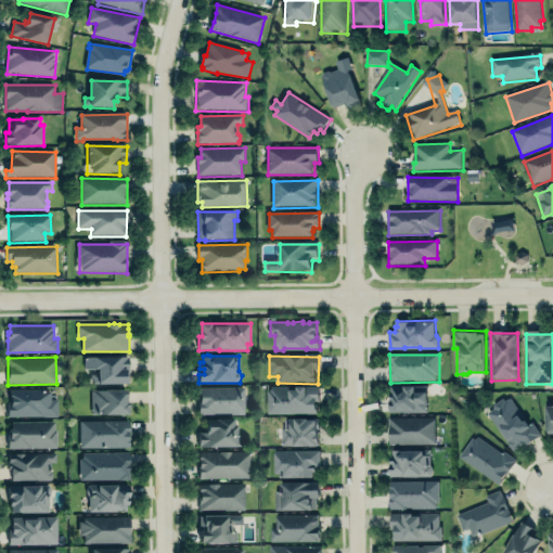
[(86,358),(87,368),(99,368),(99,375),(92,375),(92,383),(125,382),(125,383),(129,383),(128,357),(86,358)]
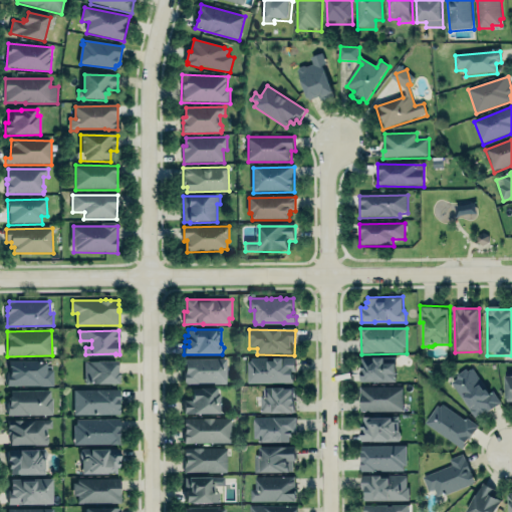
[(296,358),(296,371),(292,371),(292,378),(294,378),(294,384),(249,382),(249,362),(252,362),(252,357),(276,357),(276,356),(284,356),(284,358),(296,358)]
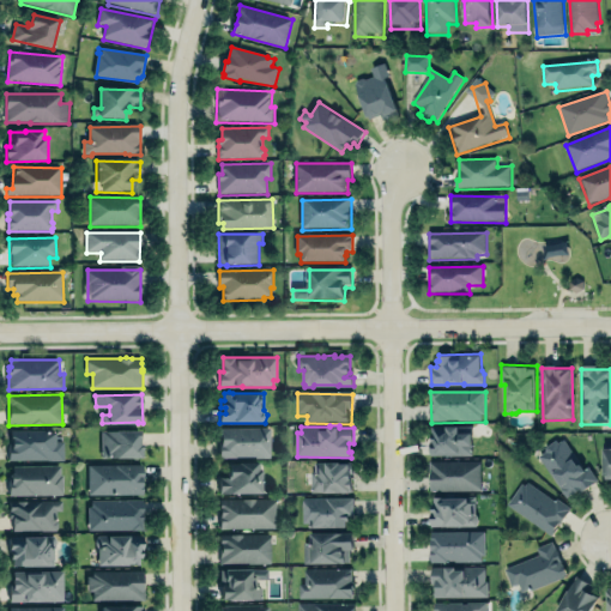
[(433,455),(473,457),(473,427),(460,427),(460,425),(448,425),(447,427),(434,427),(434,436),(433,436),(433,455)]
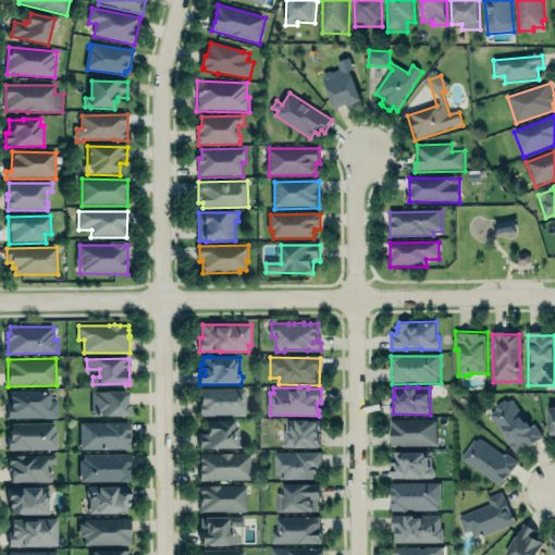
[(199,389),(246,389),(247,417),(200,417),(200,403),(201,403),(201,394),(199,394),(199,389)]
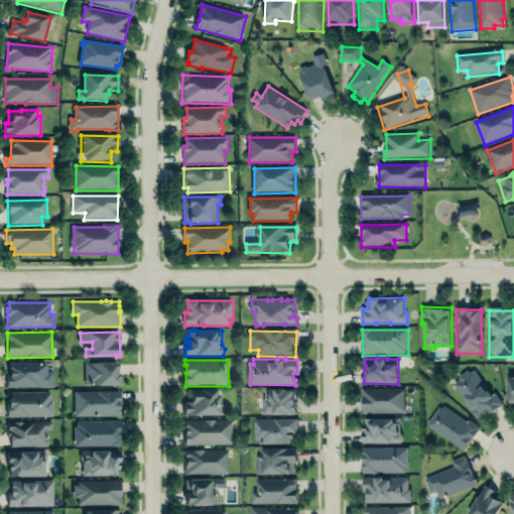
[(86,385),(86,363),(89,363),(91,363),(93,363),(96,362),(98,362),(118,361),(117,375),(120,375),(119,383),(98,384),(86,385)]
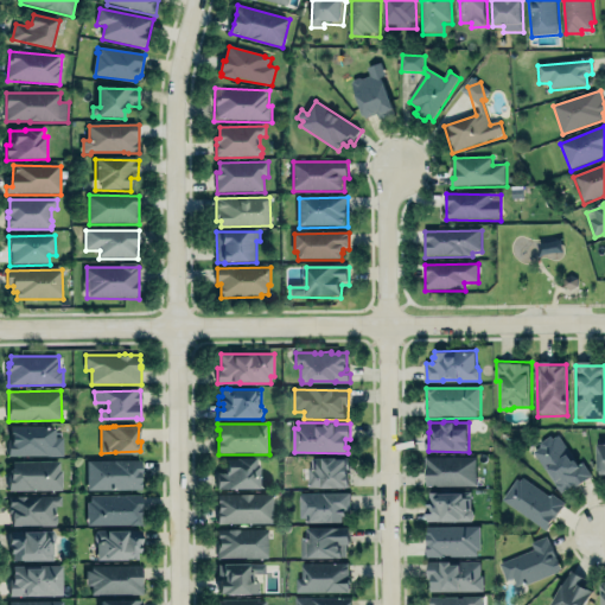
[(48,426),(48,428),(55,428),(56,438),(64,438),(64,456),(10,457),(8,440),(12,440),(12,433),(12,426),(48,426)]
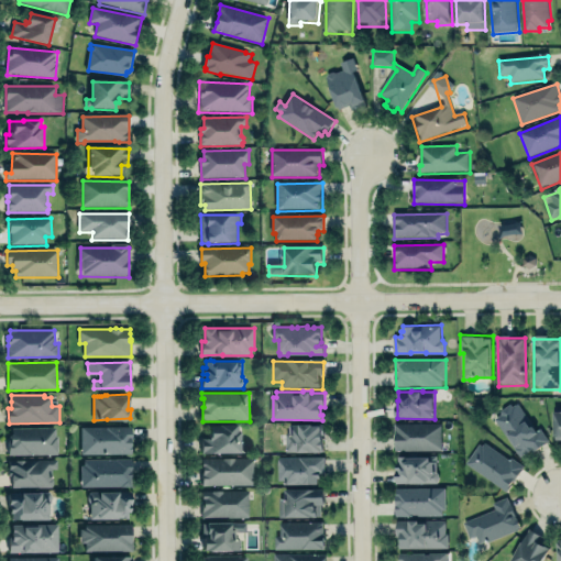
[(497,419),(502,416),(503,411),(512,404),(514,407),(516,405),(518,405),(534,427),(535,426),(538,431),(541,430),(549,441),(535,452),(532,449),(523,457),(497,419)]
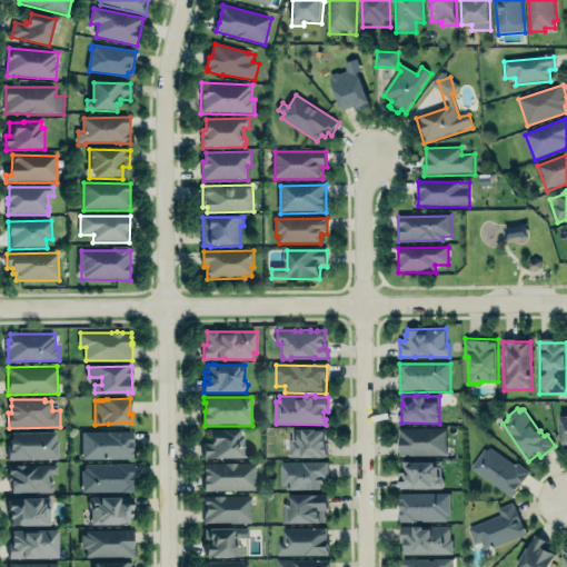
[(290,457),(328,456),(328,445),(327,445),(327,440),(329,440),(329,428),(321,428),(321,429),(317,429),(317,428),(304,428),(304,429),(294,429),(294,438),(290,438),(290,457)]
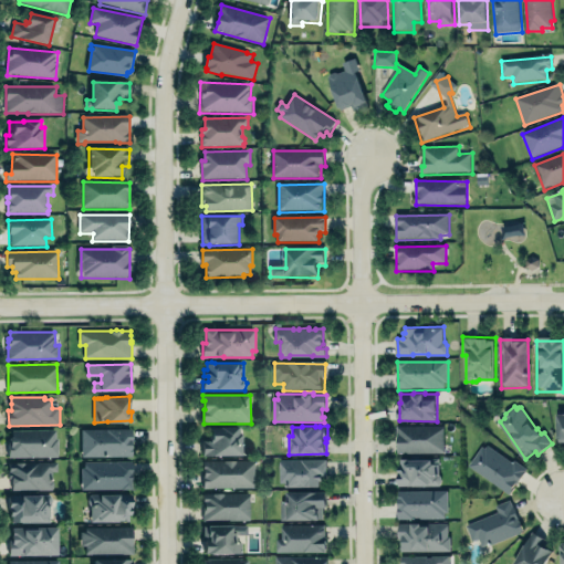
[(398,453),(446,453),(445,426),(398,427),(398,453)]
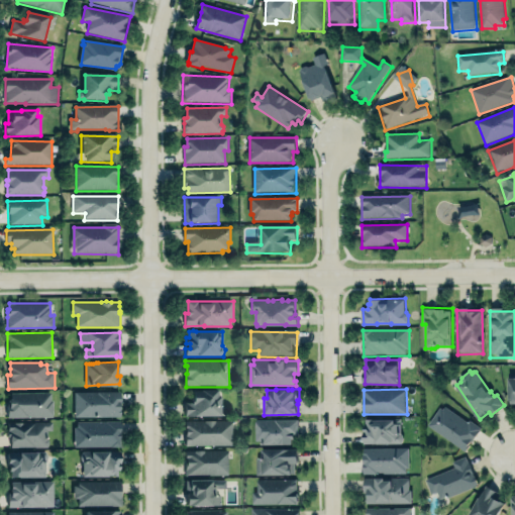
[(75,392),(76,417),(121,416),(120,391),(75,392)]
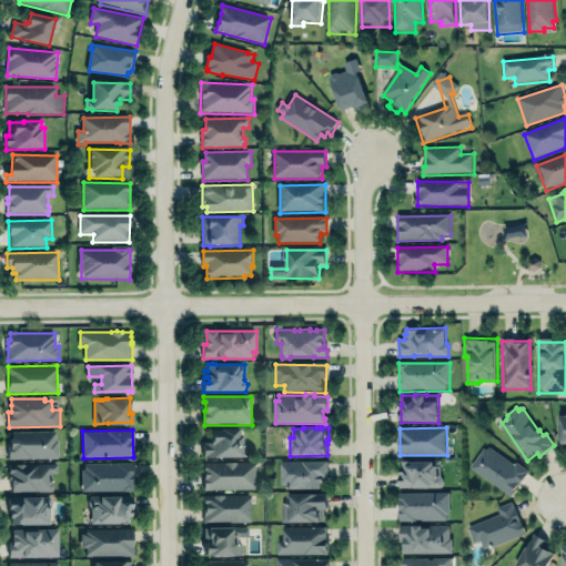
[(212,431),(212,444),(203,444),(204,460),(242,458),(242,431),(212,431)]
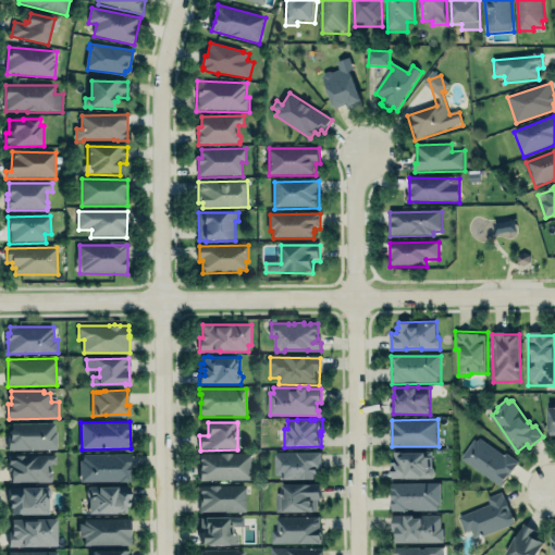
[(57,452),(57,424),(9,426),(9,452),(57,452)]
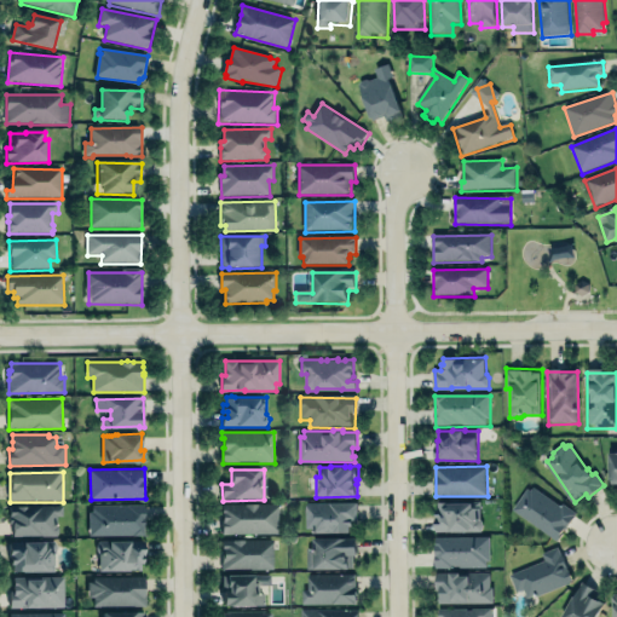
[(576,517),(531,486),(513,513),(559,543),(576,517)]
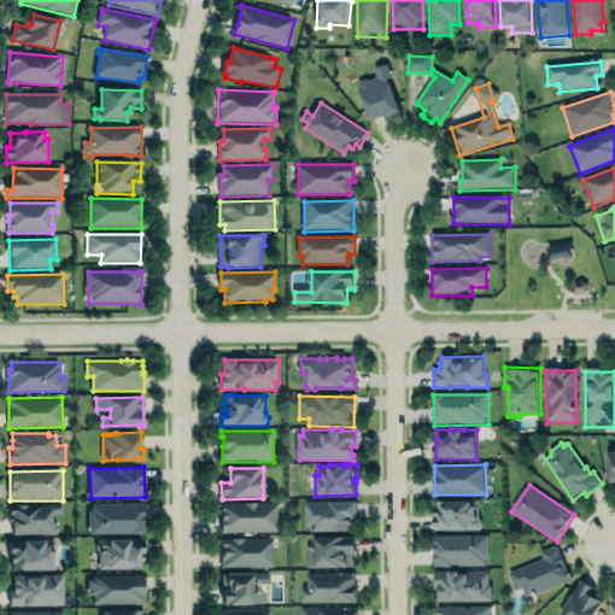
[(357,501),(306,501),(306,527),(314,527),(314,529),(333,529),(341,528),(349,529),(349,525),(352,525),(352,519),(357,519),(357,501)]
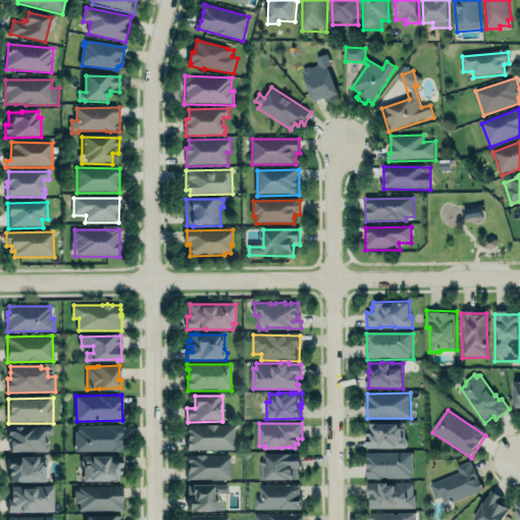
[(188,424),(235,424),(235,449),(189,450),(188,424)]
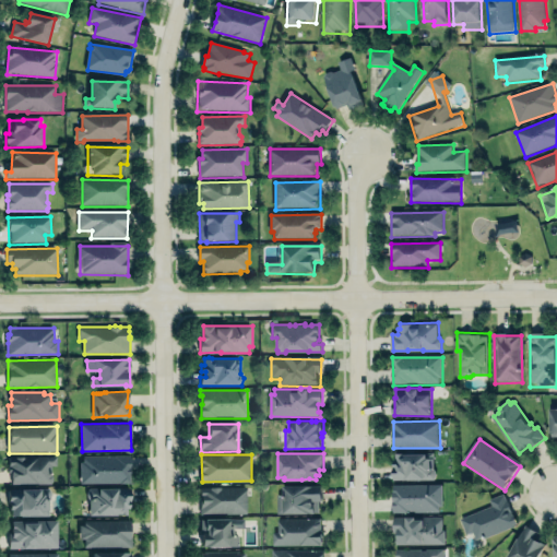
[(394,481),(435,482),(436,455),(394,454),(394,481)]
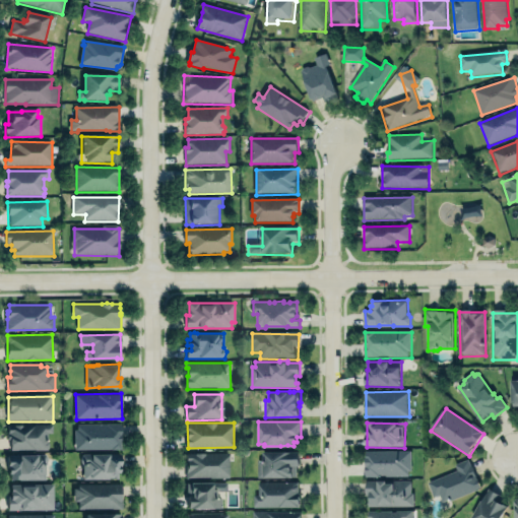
[(78,425),(78,430),(75,430),(75,450),(121,450),(121,425),(78,425)]
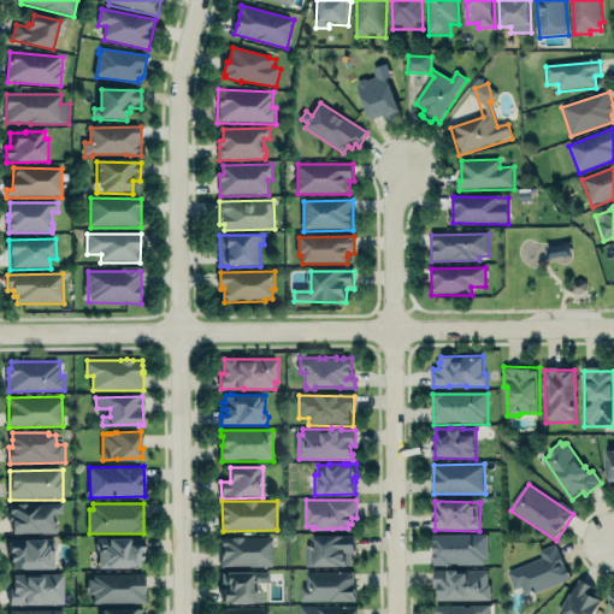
[(12,535),(58,535),(58,514),(63,514),(63,506),(11,506),(12,535)]
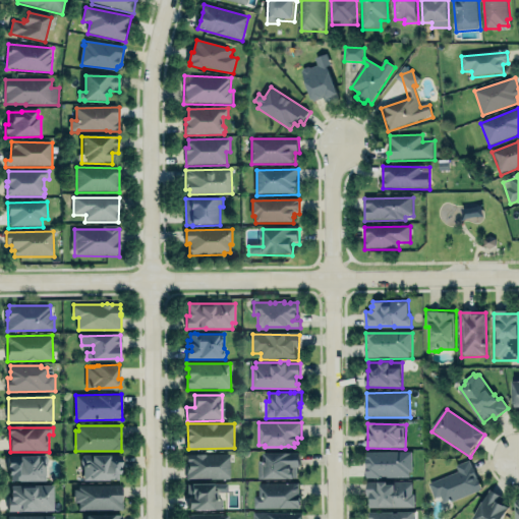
[(412,454),(367,453),(367,479),(412,479),(412,454)]
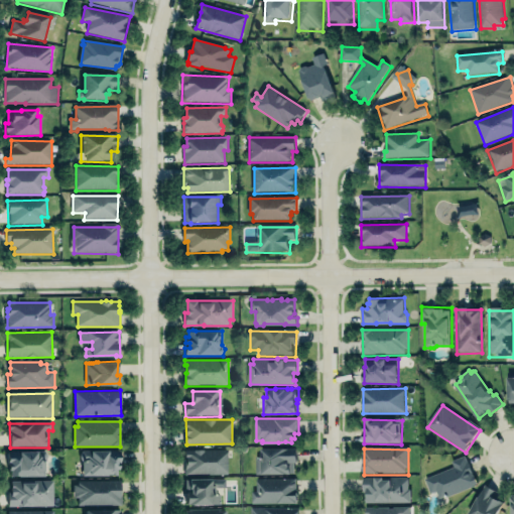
[(83,451),(91,451),(109,450),(109,451),(120,451),(121,464),(120,464),(120,469),(118,469),(118,475),(109,475),(109,476),(84,476),(83,462),(82,461),(82,459),(81,456),(81,454),(82,453),(83,451)]
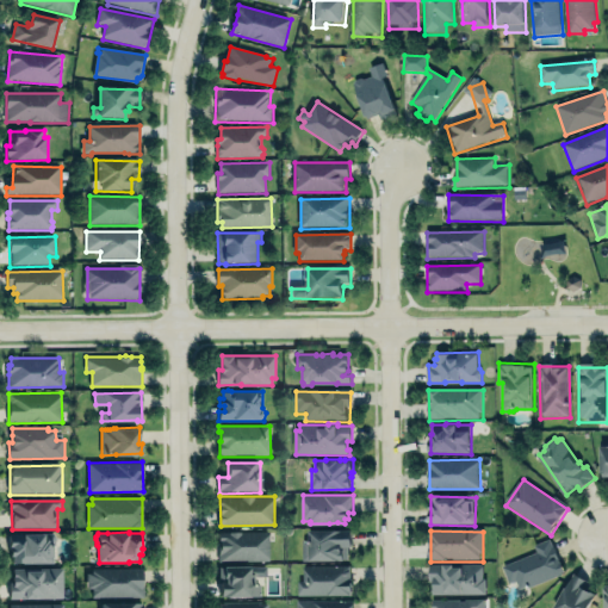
[(219,532),(271,532),(271,560),(244,562),(241,558),(221,559),(219,532)]
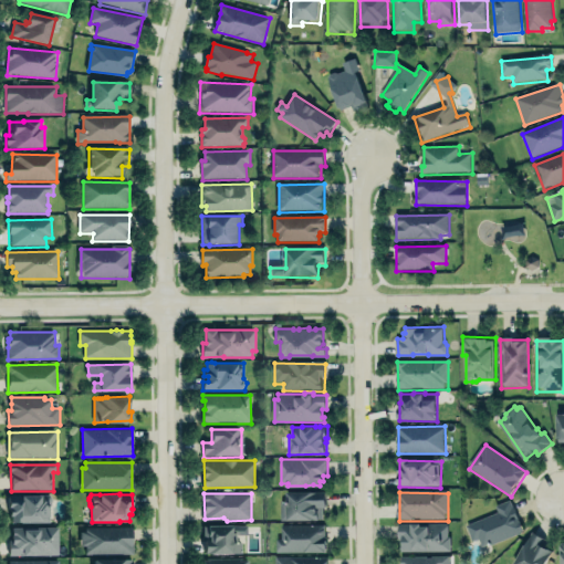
[(283,522),(325,522),(326,494),(283,493),(283,522)]
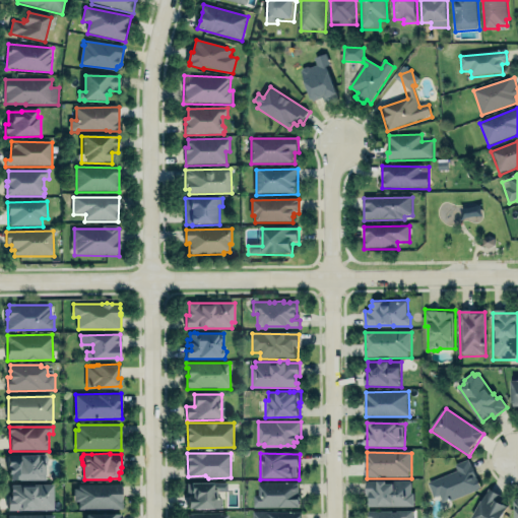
[(9,456),(18,456),(18,455),(46,455),(49,460),(48,463),(47,465),(47,480),(12,480),(12,474),(10,474),(10,465),(9,465),(9,456)]
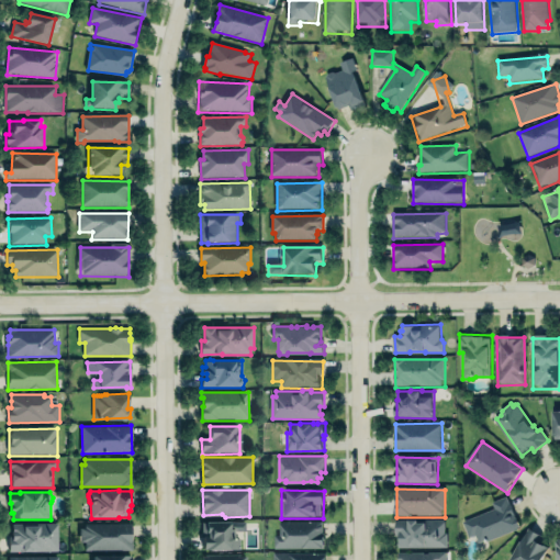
[(492,504),(495,511),(463,524),(470,539),(476,537),(480,546),(521,529),(507,497),(492,504)]
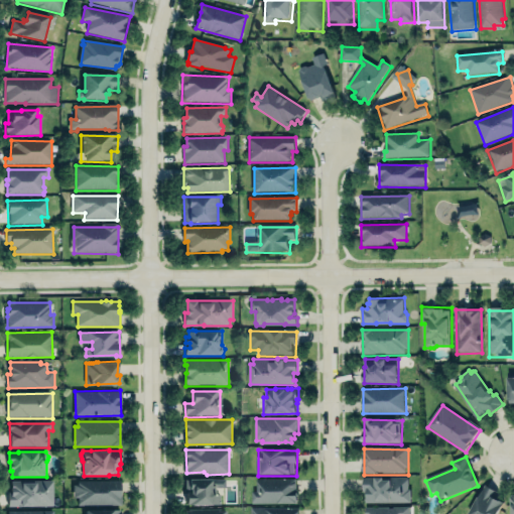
[(186,479),(211,478),(213,480),(221,480),(221,488),(216,488),(217,494),(221,495),(221,504),(187,504),(186,479)]
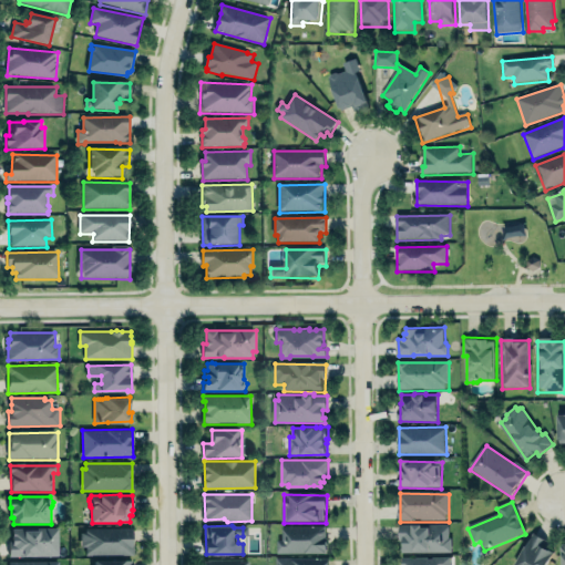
[(284,526),(327,525),(327,537),(328,537),(328,545),(327,545),(328,550),(327,550),(327,553),(279,554),(278,541),(284,541),(284,526)]
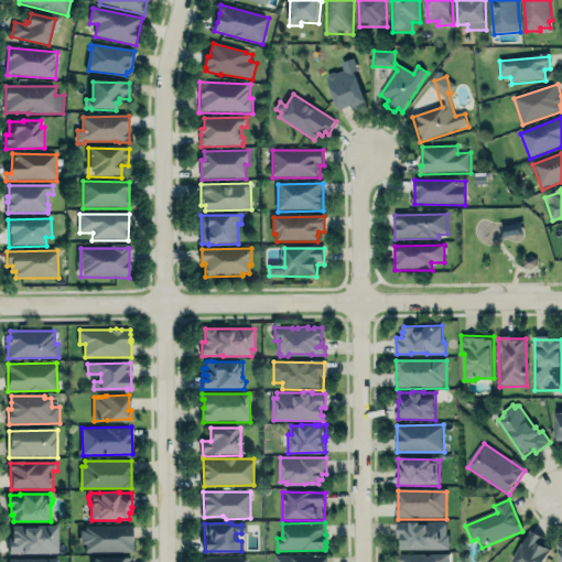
[(399,523),(399,551),(449,551),(449,523),(399,523)]
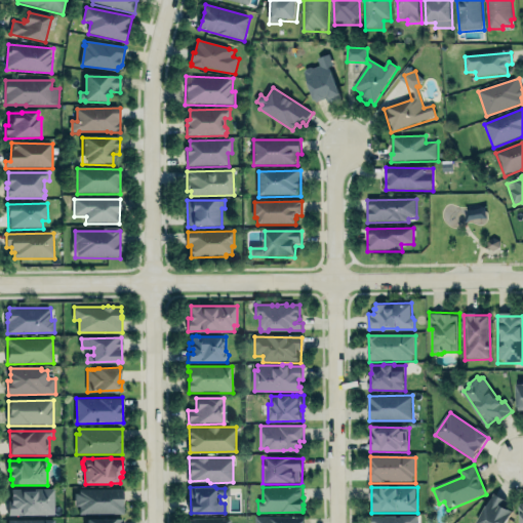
[(9,516),(55,515),(54,489),(12,489),(12,496),(11,496),(12,501),(9,501),(9,516)]
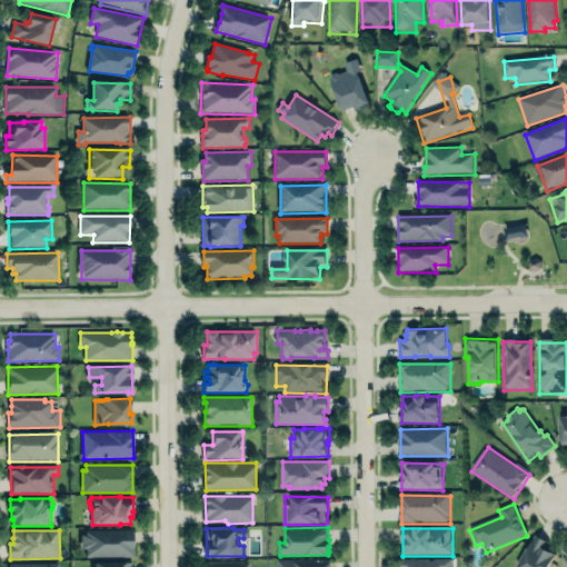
[(81,535),(81,548),(88,548),(88,556),(133,557),(133,530),(87,530),(87,535),(81,535)]
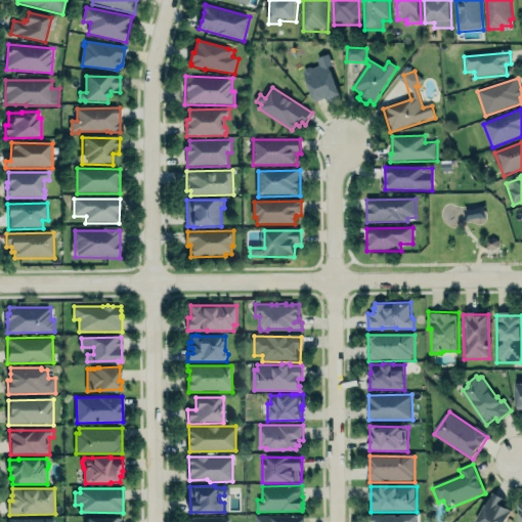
[(507,521),(515,510),(504,504),(507,499),(492,491),(475,521),(507,521)]
